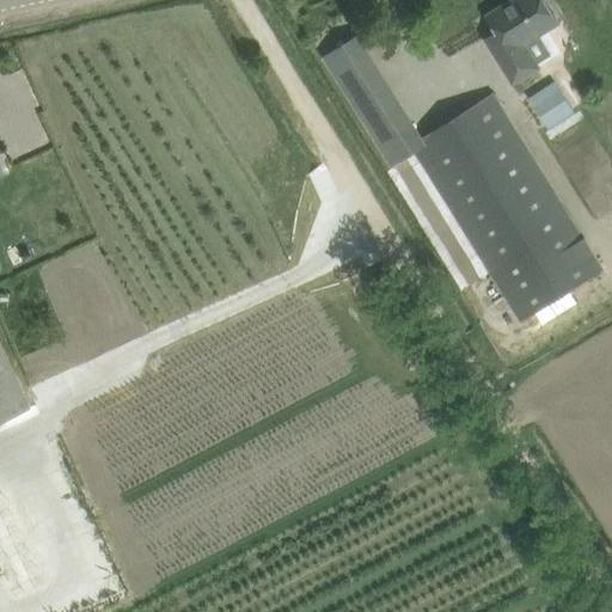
[(494,50),(514,83),(539,67),(536,63),(524,43),(542,32),(558,22),(544,0),(515,0),(489,17),(505,43),(494,50)]
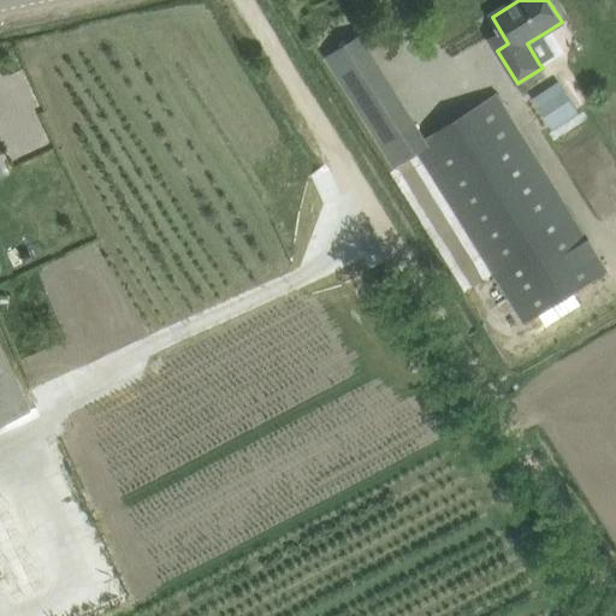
[(557,53),(545,33),(527,43),(539,64),(557,53)]
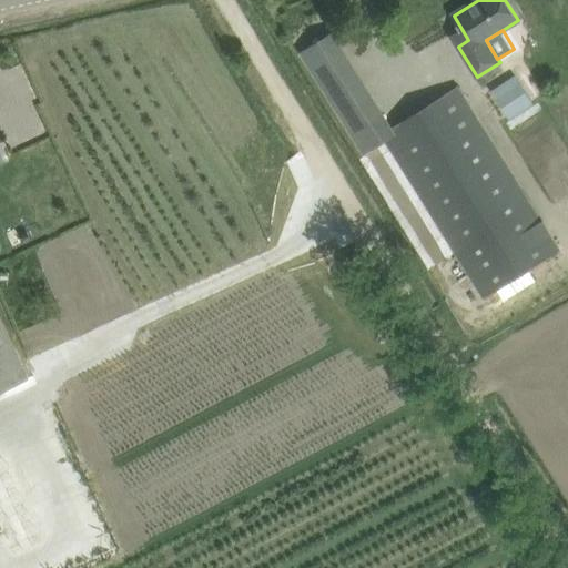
[(332,33),(302,53),(320,81),(331,99),(361,80),(350,62),(332,33)]
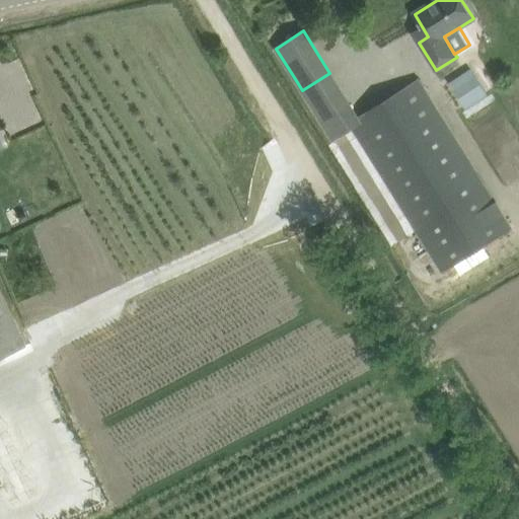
[(448,82),(453,90),(474,75),(469,69),(448,82)]
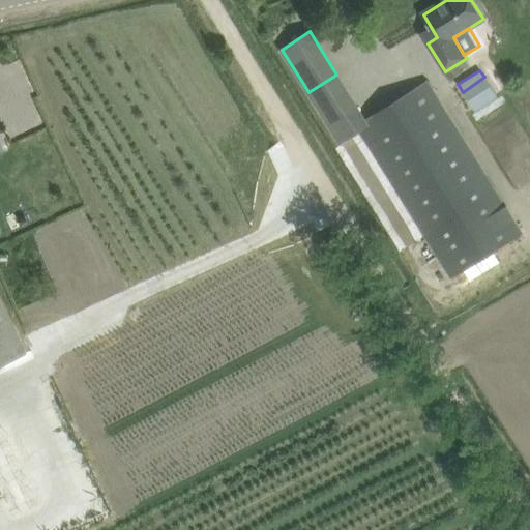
[(336,75),(308,92),(341,144),(358,131),(355,127),(364,122),(336,75)]
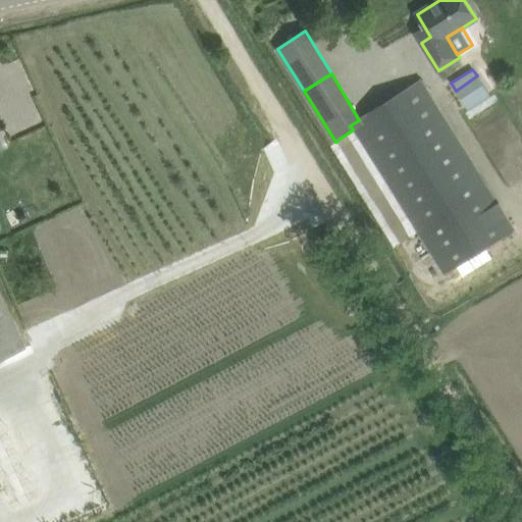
[(477,75),(456,91),(468,110),(490,96),(477,75)]
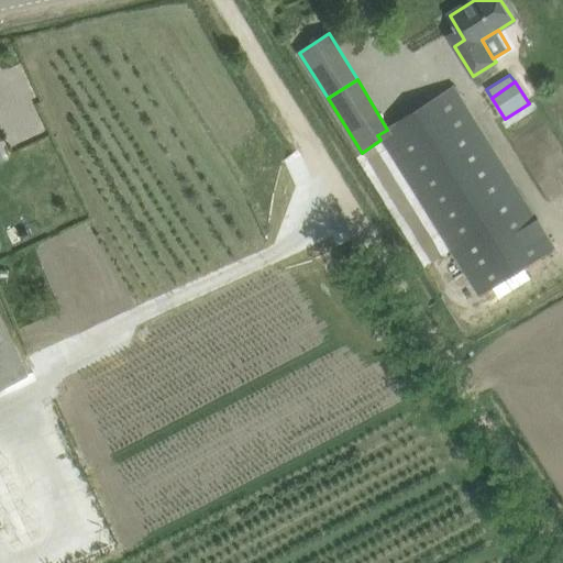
[(478,296),(554,250),(454,88),(387,130),(377,135),(381,140),(478,296)]
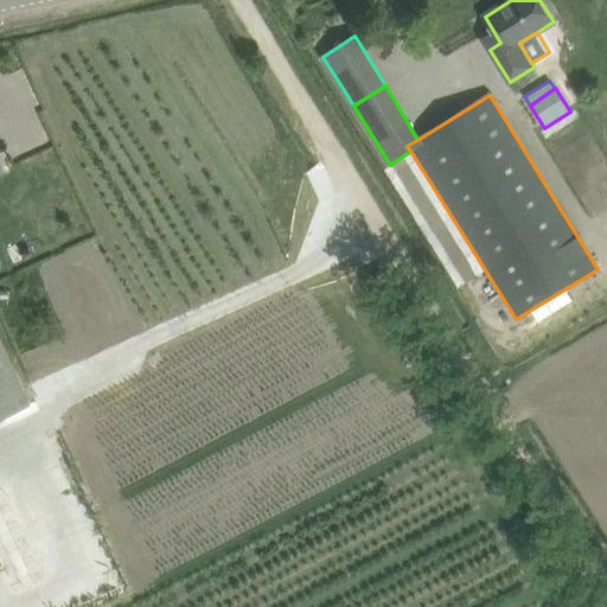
[(0,342),(0,417),(29,406),(0,342)]
